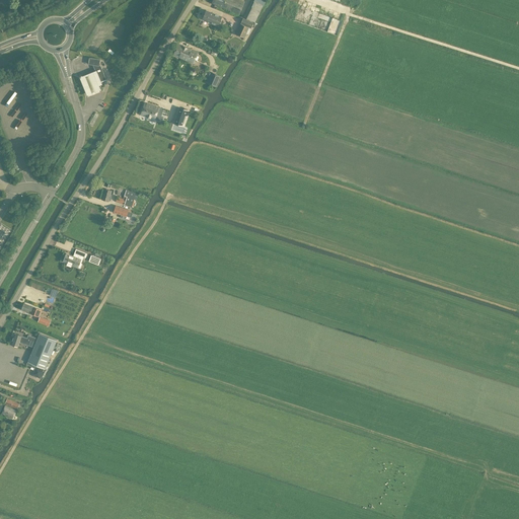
[(212,0),(212,3),(217,5),(239,14),(244,2),(240,0),(212,0)]
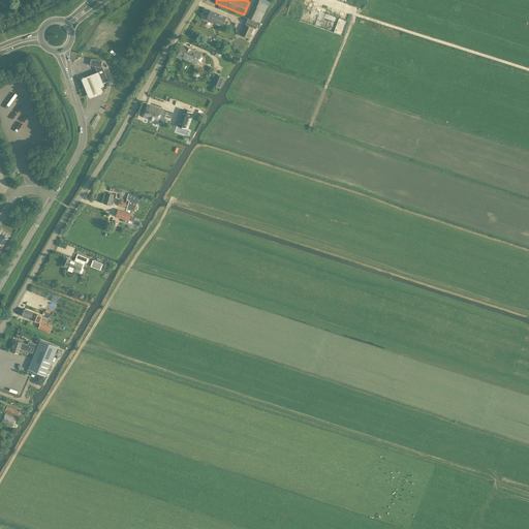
[(256,0),(250,13),(261,19),(270,0),(259,0),(259,2),(256,0)]
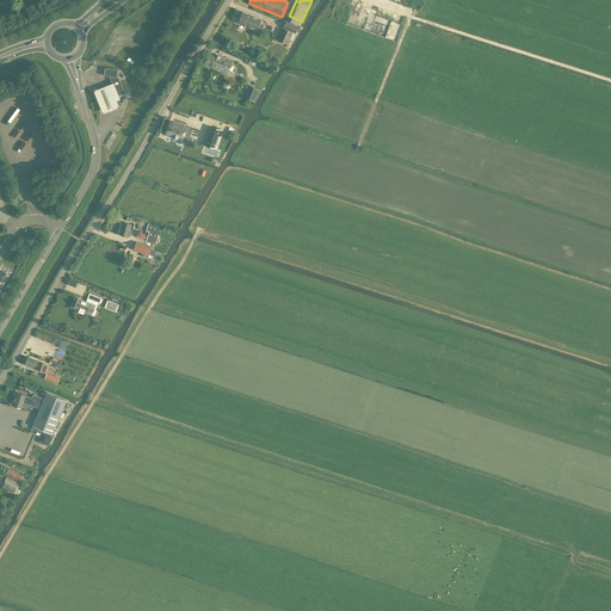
[(346,25),(387,37),(394,16),(353,4),(346,25)]
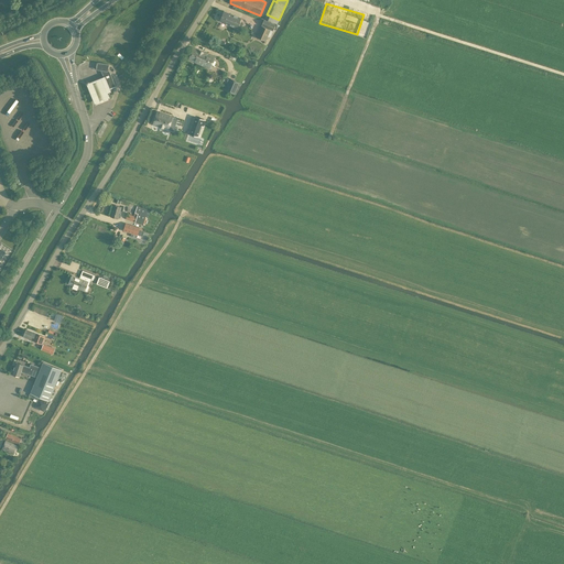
[(237,28),(241,19),(224,11),(219,21),(237,28)]
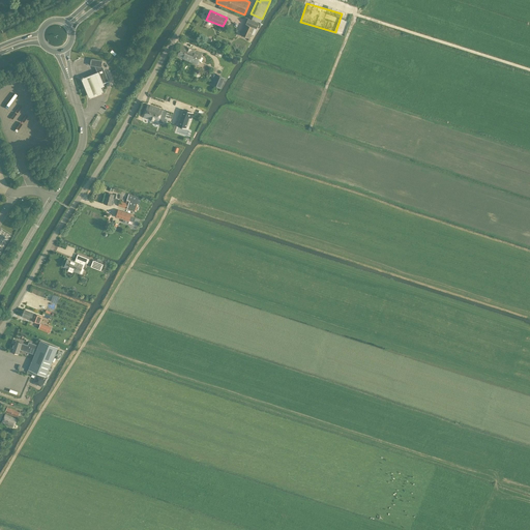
[(262,19),(251,13),(248,18),(260,23),(262,19)]
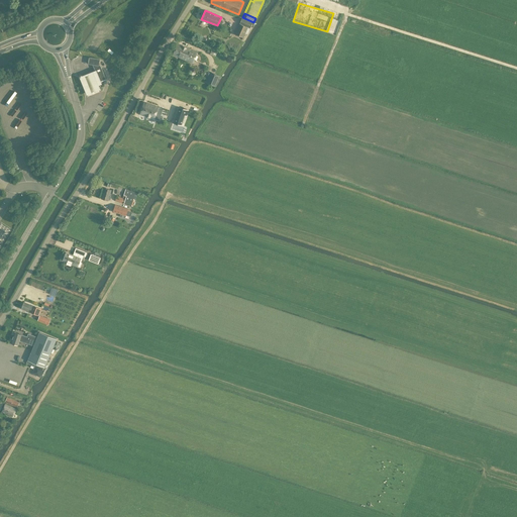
[(250,27),(252,22),(242,18),(240,23),(250,27)]
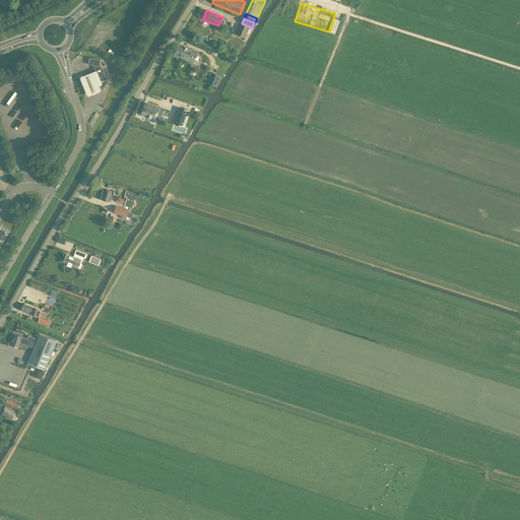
[(245,38),(249,27),(241,23),(237,35),(245,38)]
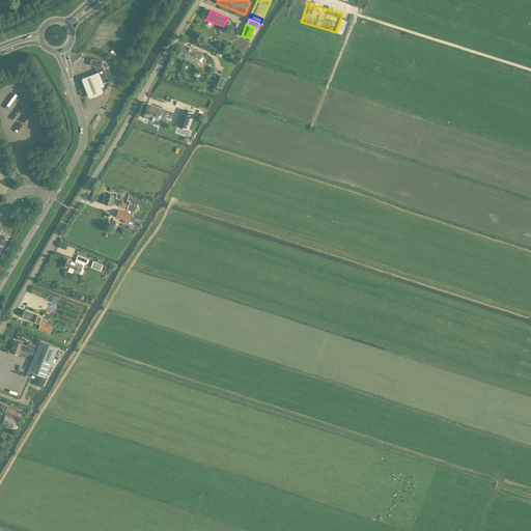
[(198,65),(202,53),(182,45),(177,56),(198,65)]
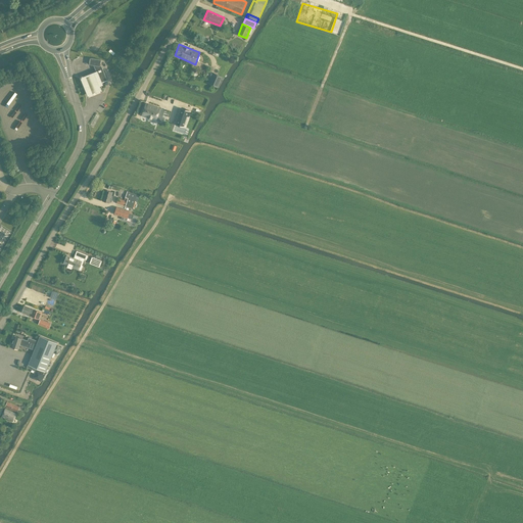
[(96,72),(96,73),(97,73),(100,83),(101,83),(106,81),(107,81),(107,80),(101,66),(100,66),(94,65),(96,72)]
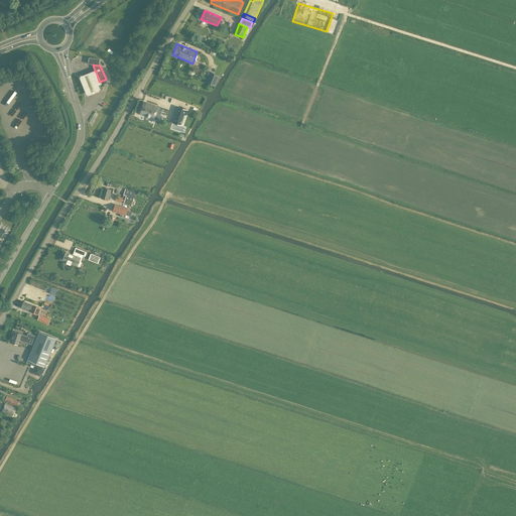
[(80,75),(78,76),(86,95),(88,95),(93,93),(100,90),(98,85),(101,84),(96,69),(93,71),(86,73),(80,75)]
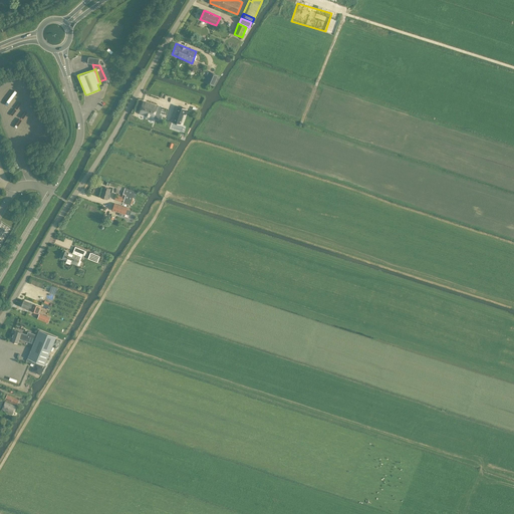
[(208,75),(205,82),(213,85),(216,78),(208,75)]
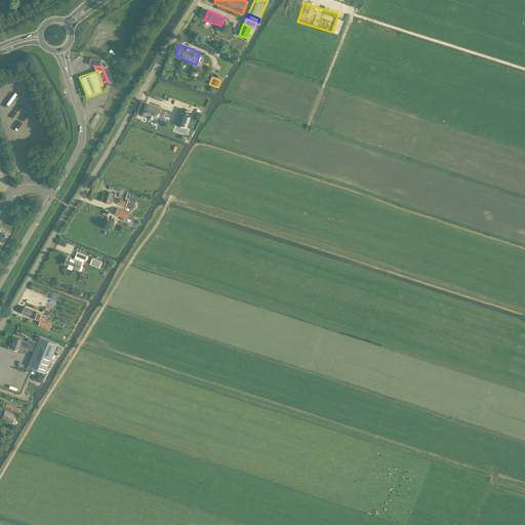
[(11,104),(18,92),(14,90),(8,102),(11,104)]
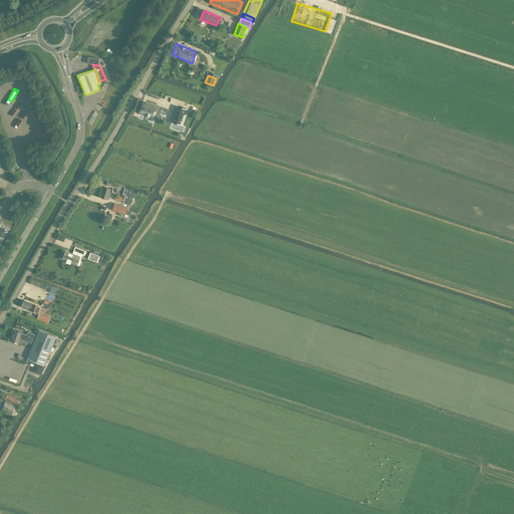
[(21,104),(22,103),(17,99),(10,107),(13,109),(10,113),(15,117),(23,106),(21,104)]
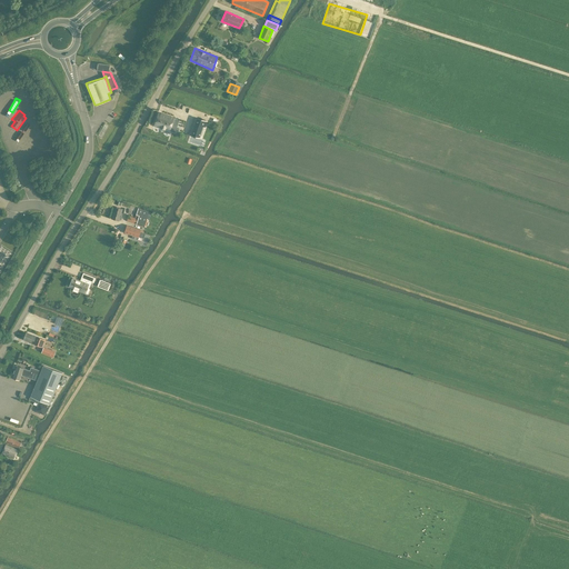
[(159,112),(155,126),(170,131),(171,131),(170,132),(175,133),(179,120),(175,119),(175,120),(173,120),(175,118),(159,112)]
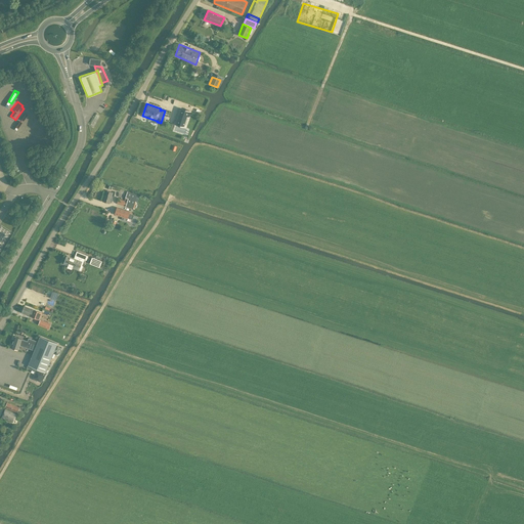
[(190,112),(180,108),(174,124),(184,128),(190,112)]
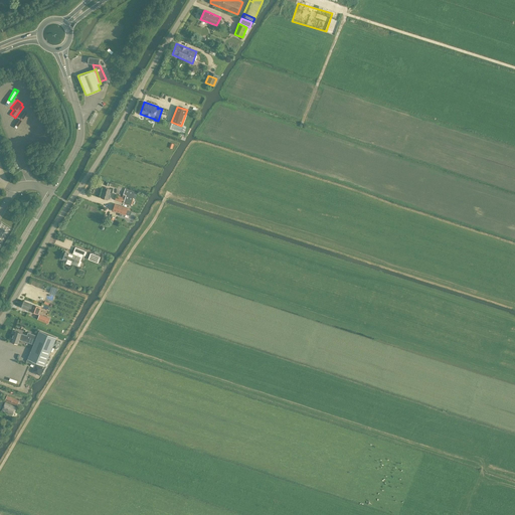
[(20,128),(29,116),(24,113),(15,125),(20,128)]
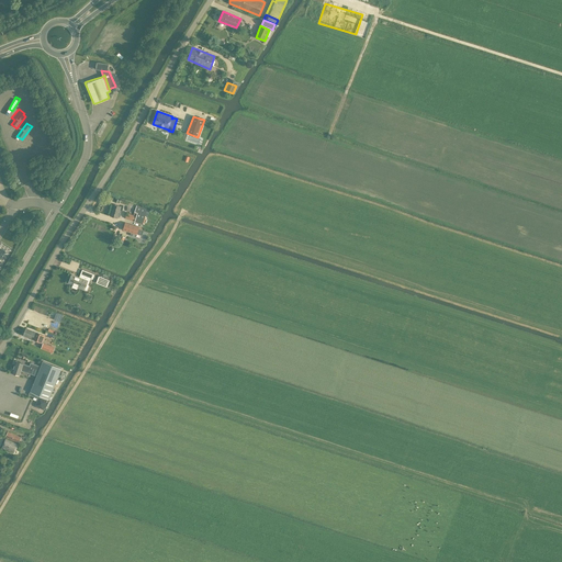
[(21,146),(27,149),(35,134),(29,131),(21,146)]
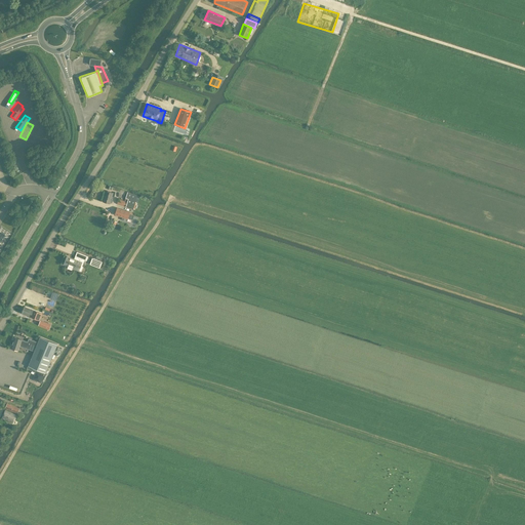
[(113,193),(106,191),(103,201),(110,203),(112,203),(113,198),(112,197),(113,193)]
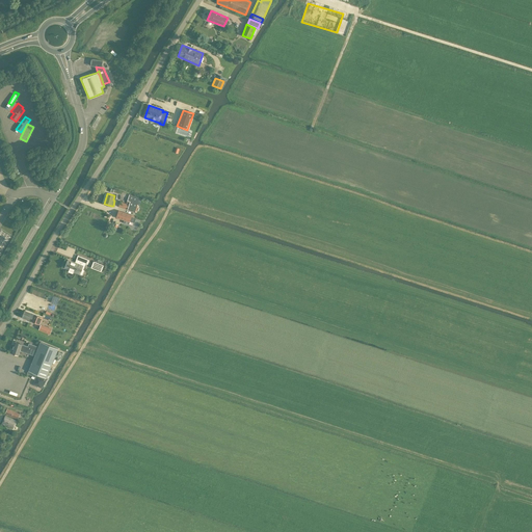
[(129,195),(128,201),(130,202),(129,205),(121,202),(118,207),(135,212),(139,198),(129,195)]
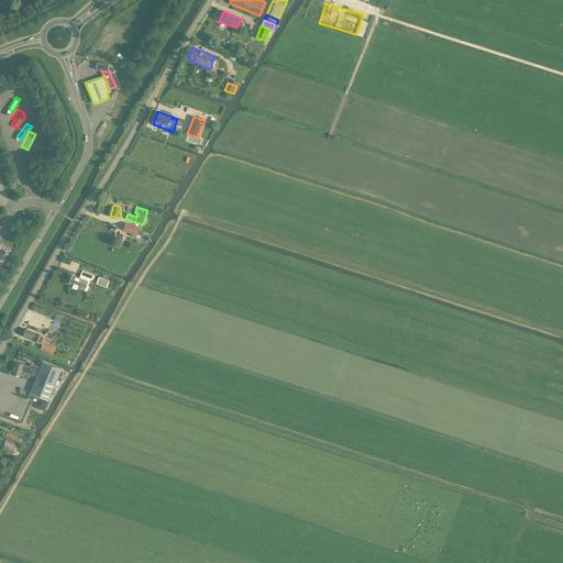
[(125,223),(123,230),(136,234),(141,235),(142,230),(139,229),(139,228),(125,223)]
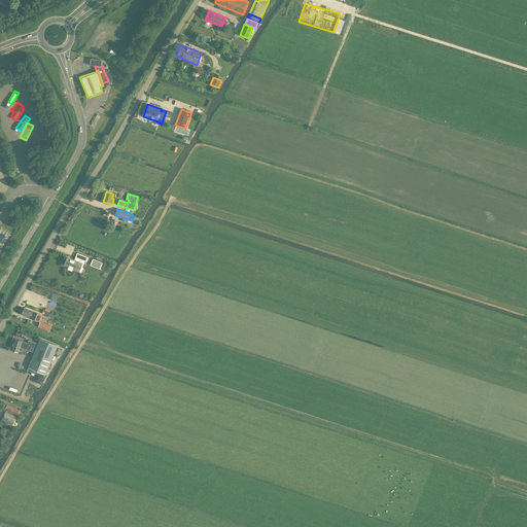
[(81,267),(83,260),(84,260),(86,261),(89,257),(79,254),(76,260),(67,257),(64,266),(69,268),(68,270),(72,271),(72,269),(79,272),(79,271),(81,272),(83,268),(82,268),(81,267)]
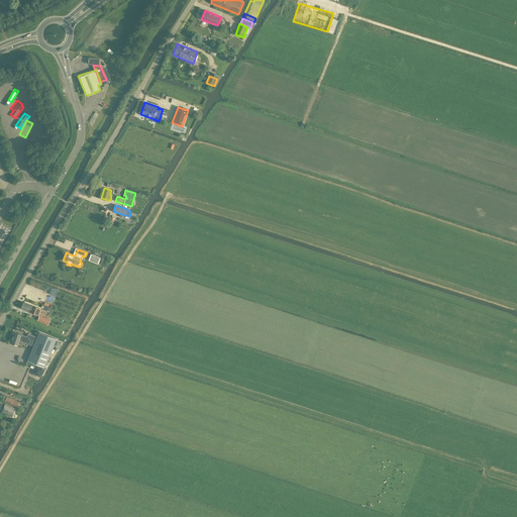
[(32,312),(38,315),(41,309),(34,306),(23,302),(21,308),(29,311),(30,309),(32,310),(32,312)]
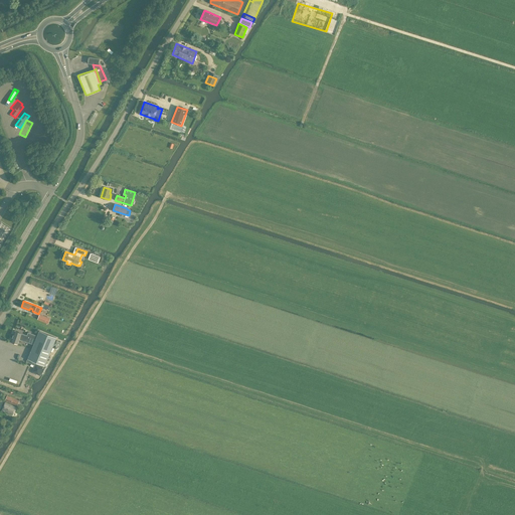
[(37,317),(36,319),(42,321),(45,322),(47,317),(43,316),(38,314),(37,317)]
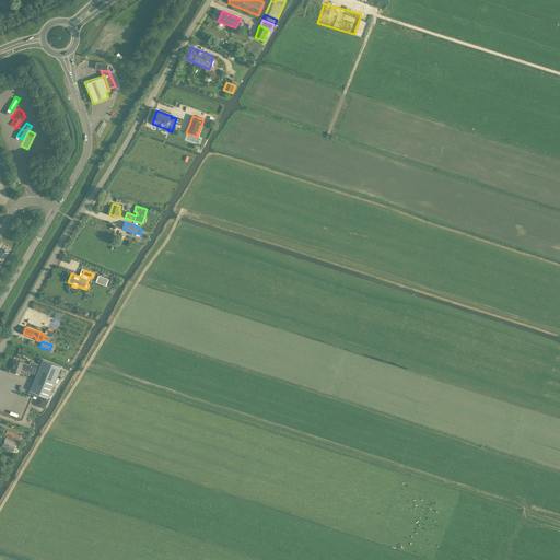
[(38,363),(31,361),(30,364),(22,362),(15,360),(12,372),(19,374),(21,369),(35,373),(38,363)]
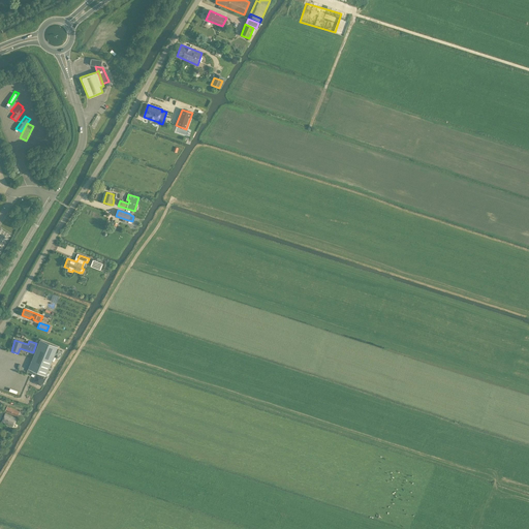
[(28,369),(27,371),(32,374),(33,371),(37,372),(36,373),(34,377),(35,378),(34,380),(33,381),(34,382),(36,383),(38,384),(41,385),(44,379),(45,380),(47,376),(45,376),(58,347),(40,340),(29,369),(28,369)]
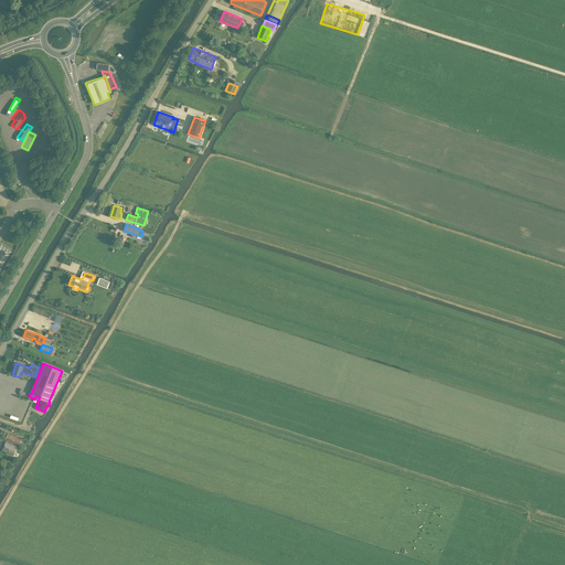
[(19,445),(21,439),(8,434),(6,439),(19,445)]
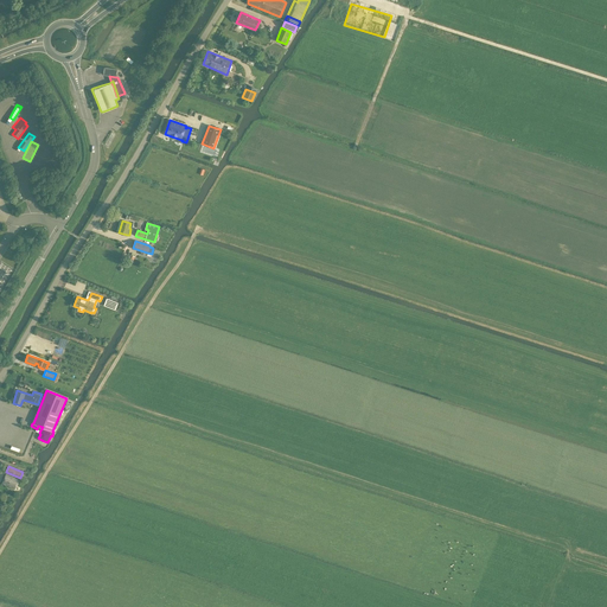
[(2,484),(16,490),(19,480),(6,474),(2,484)]
